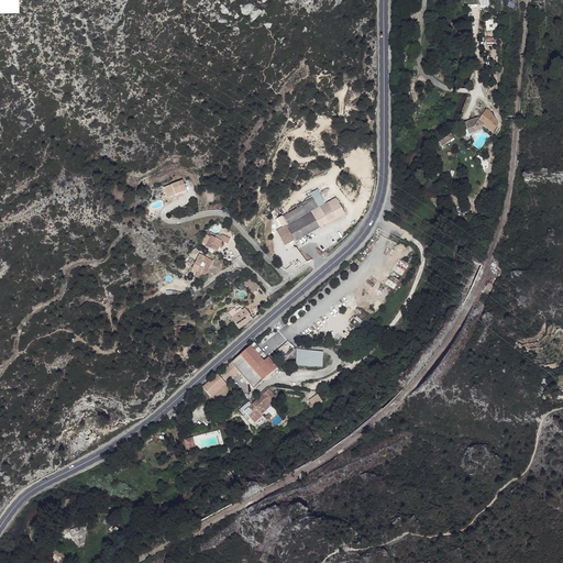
[(473,130),(475,133),(479,133),(484,128),(494,133),(498,124),(484,109),(477,119),(466,125),(467,131),(473,130)]
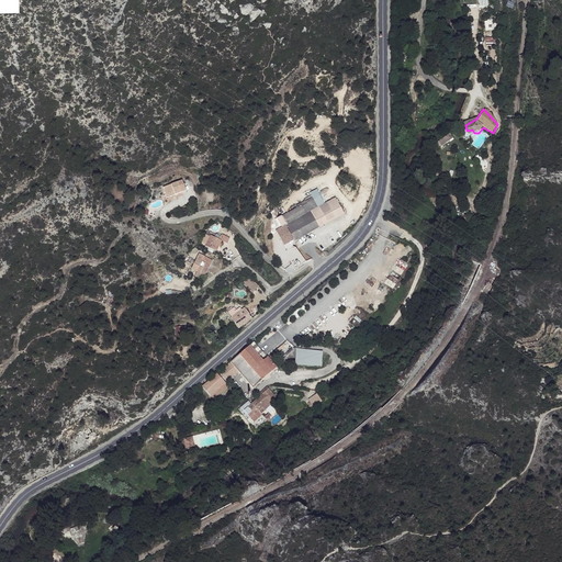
[(166,183),(169,193),(188,188),(183,177),(166,183)]
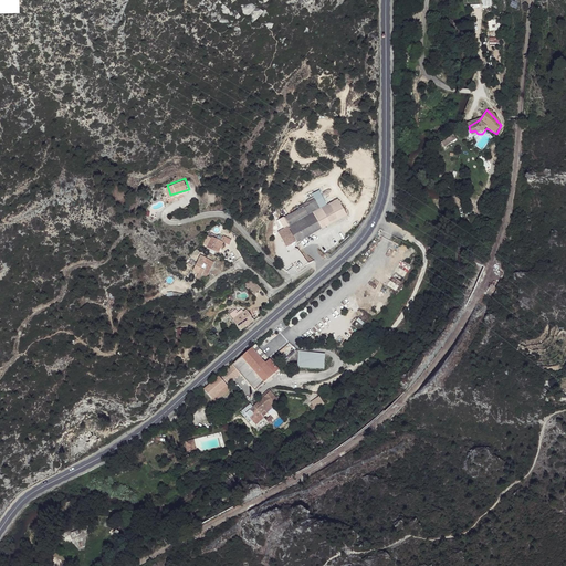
[(306,200),(302,202),(304,207),(308,215),(313,213),(326,205),(321,194),(315,196),(318,201),(310,207),(306,200)]
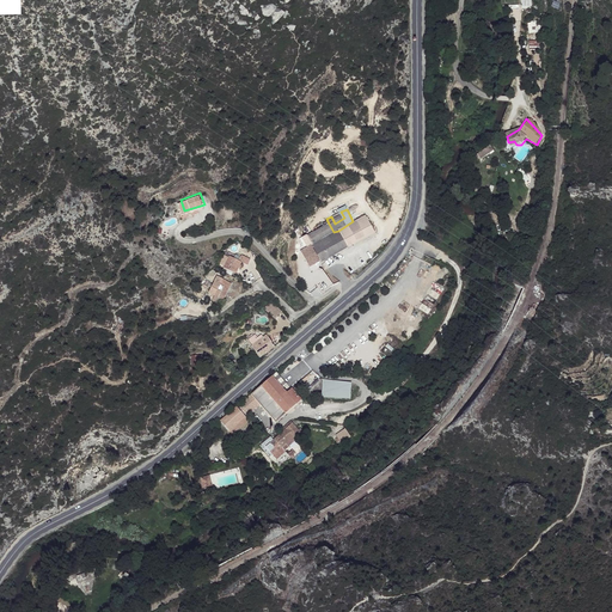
[(341,212),(331,216),(335,224),(344,218),(341,212)]
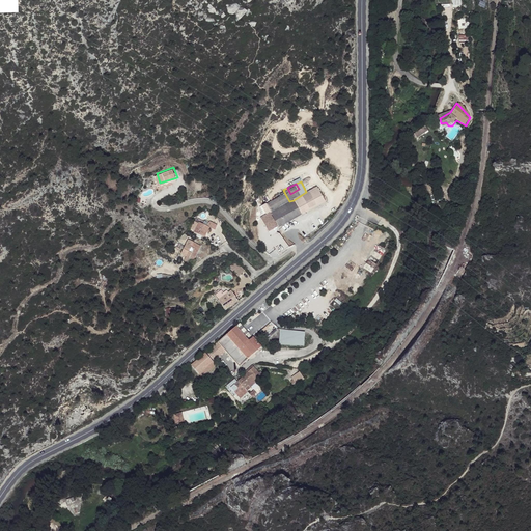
[(285,194),(267,203),(271,212),(285,203),(289,201),(285,194)]
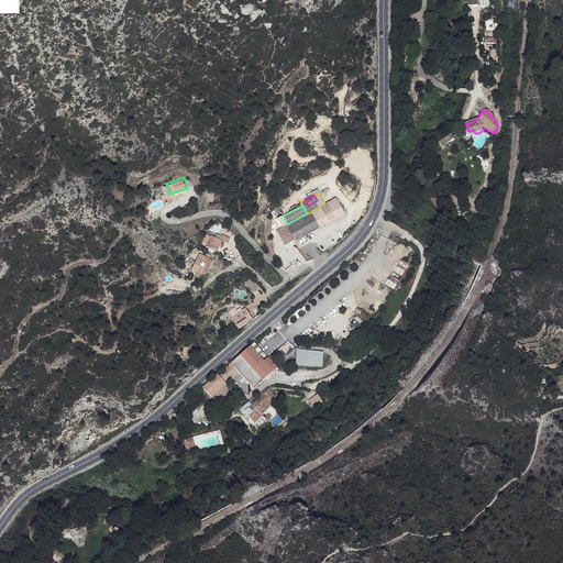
[(307,213),(302,216),(310,230),(318,225),(311,212),(307,213)]
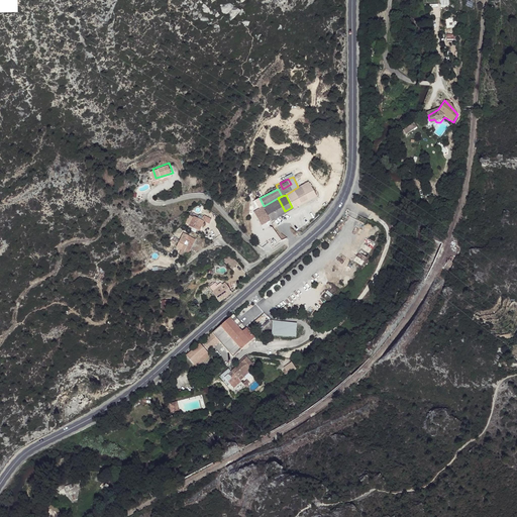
[(278,198),(264,206),(271,218),(285,211),(278,198)]
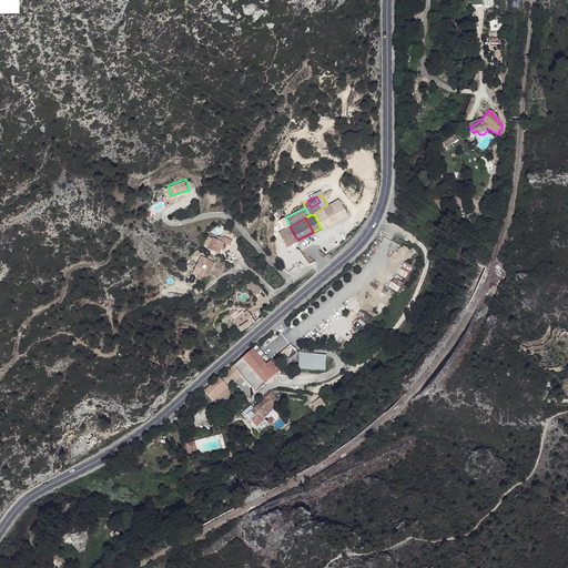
[(213,232),(208,243),(217,247),(220,242),(222,243),(224,237),(230,240),(232,235),(225,232),(223,236),(213,232)]
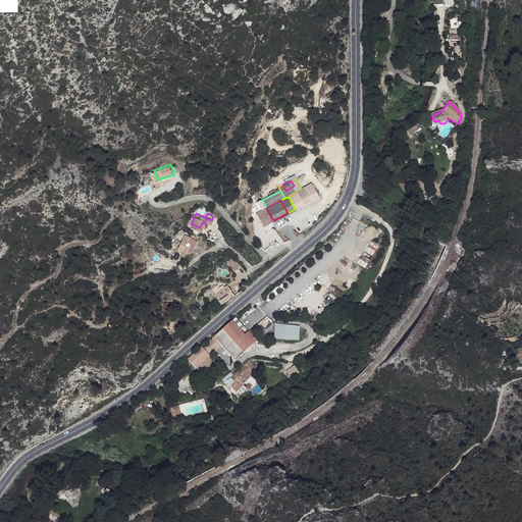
[(174,238),(172,243),(176,245),(176,243),(179,244),(178,248),(191,253),(198,240),(190,236),(188,240),(184,238),(181,242),(174,238)]
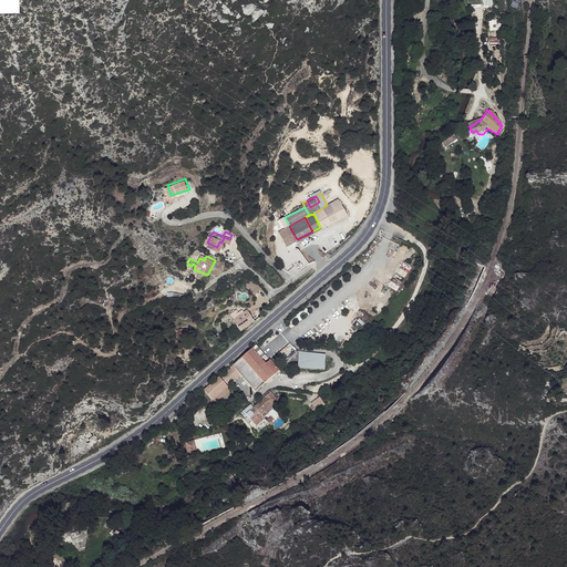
[(253,278),(246,285),(256,294),(264,288),(253,278)]
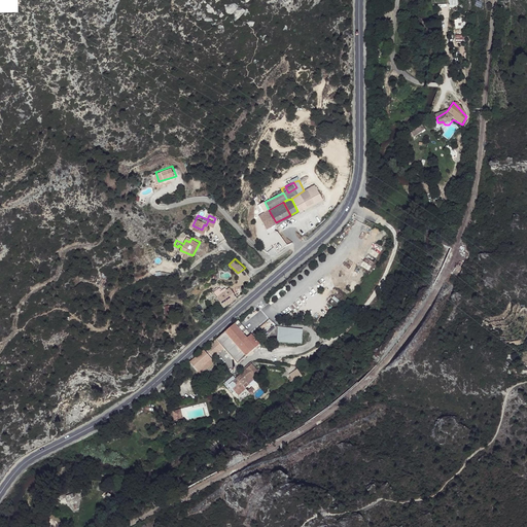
[(219,284),(223,290),(230,286),(226,281),(219,284)]
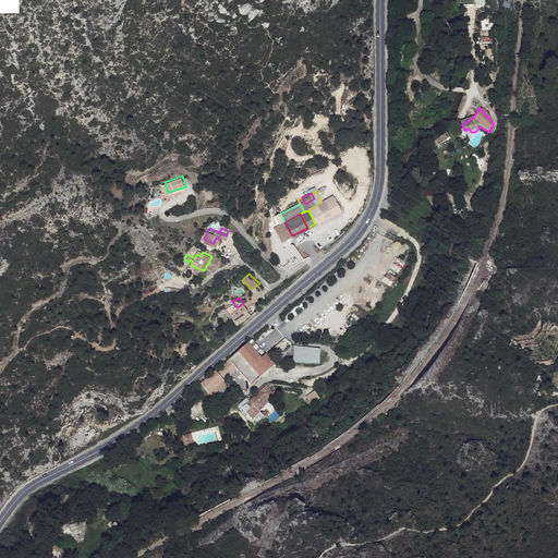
[(225,306),(229,313),(237,307),(232,301),(225,306)]
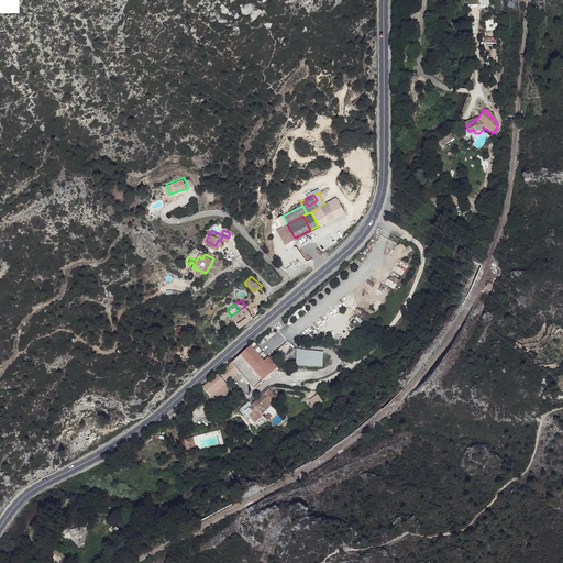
[(231,316),(239,326),(253,317),(245,306),(239,310),(231,316)]
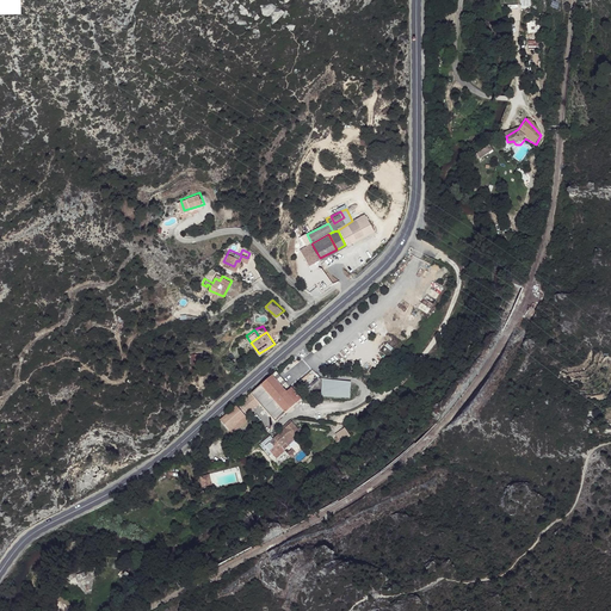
[(252,392),(275,419),(302,396),(298,393),(297,390),(294,386),(291,387),(290,386),(285,389),(275,374),(252,392)]
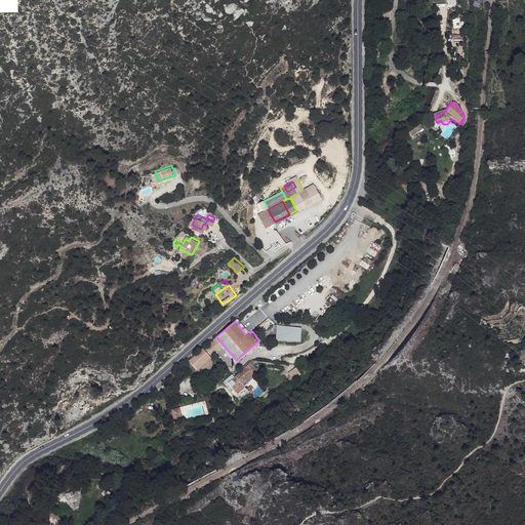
[(301,327),(277,325),(276,340),(300,341),(301,327)]
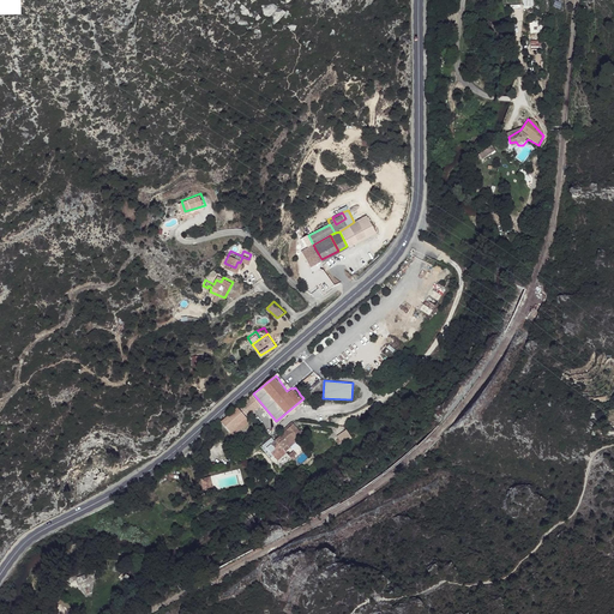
[(223,420),(229,428),(247,415),(244,411),(248,408),(244,402),(223,420)]
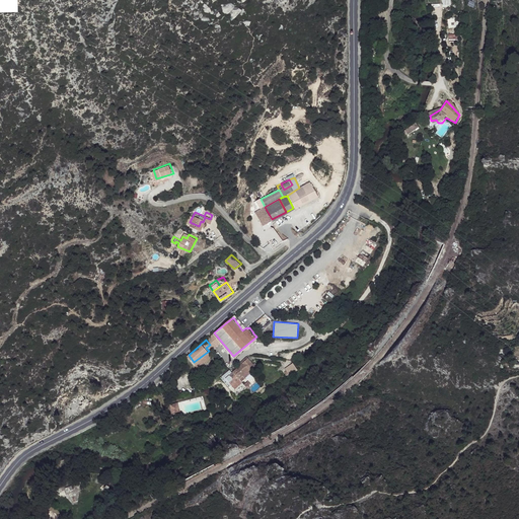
[(233,368),(239,376),(243,372),(245,374),(256,365),(248,355),(233,368)]
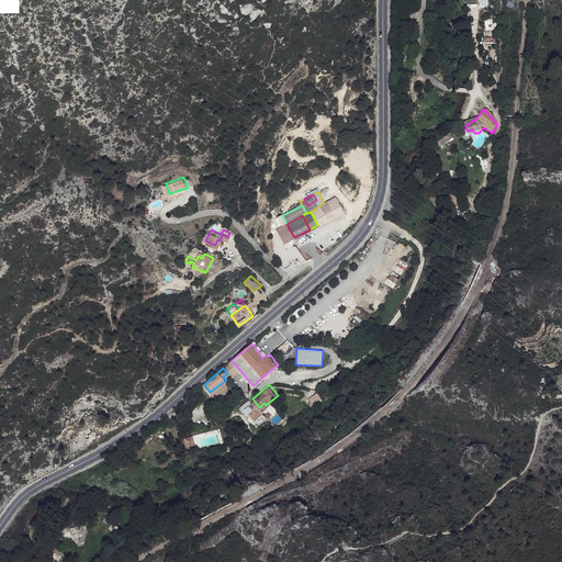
[(250,415),(259,407),(253,398),(251,400),(243,406),(244,408),(243,409),(244,413),(246,411),(250,415)]
